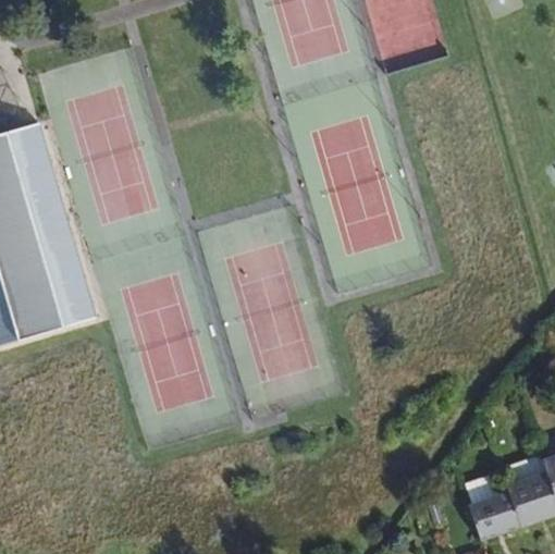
[(0,344),(99,316),(38,122),(0,133),(0,344)]
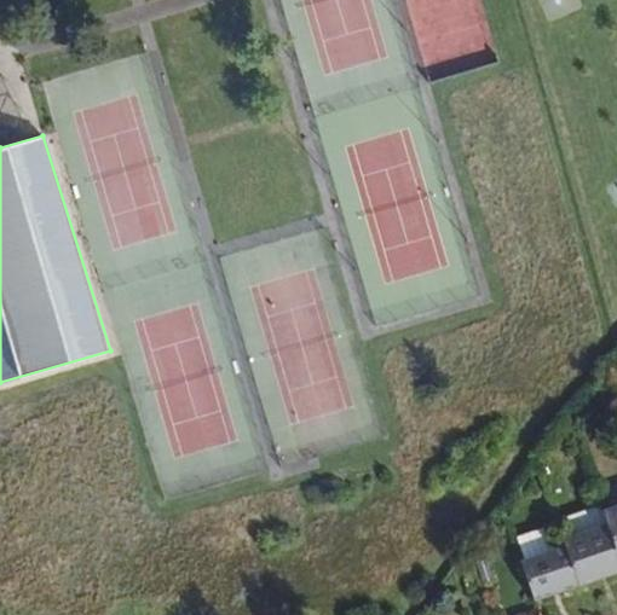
[(601,508),(600,502),(555,516),(563,537),(606,521),(601,508)]
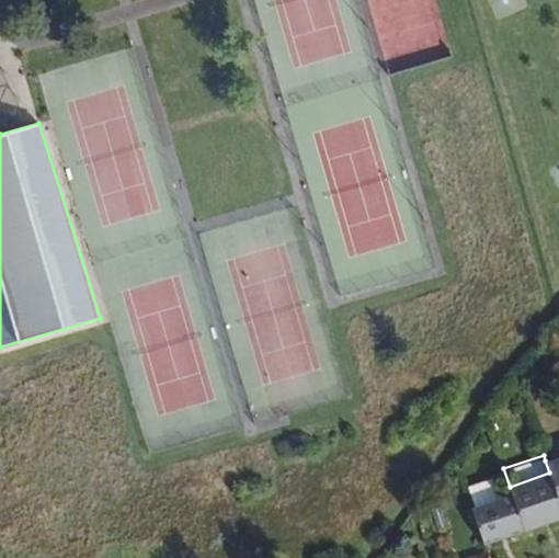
[(549,473),(558,500),(558,455),(545,460),(549,473)]
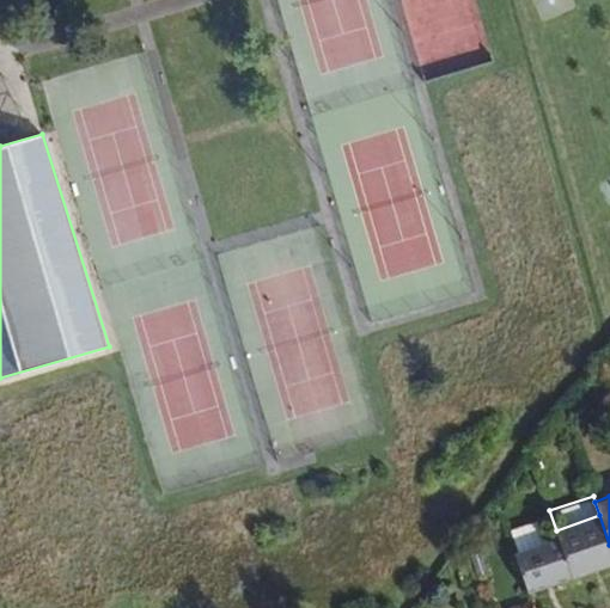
[(572,576),(609,562),(609,545),(599,515),(556,530),(559,536),(572,576)]
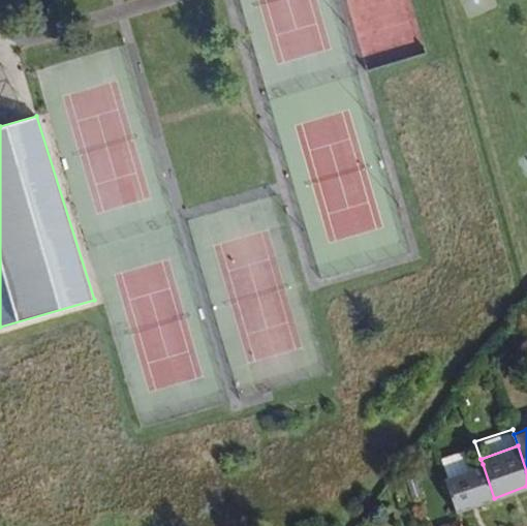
[(456,512),(494,498),(483,464),(444,476),(456,512)]
